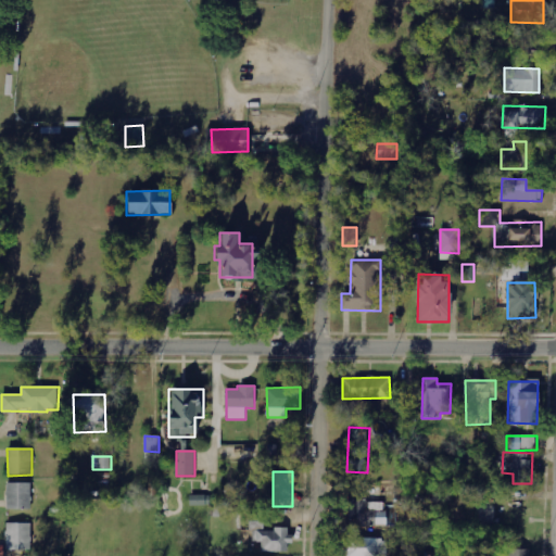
[(32,509),(32,483),(7,483),(7,509),(32,509)]
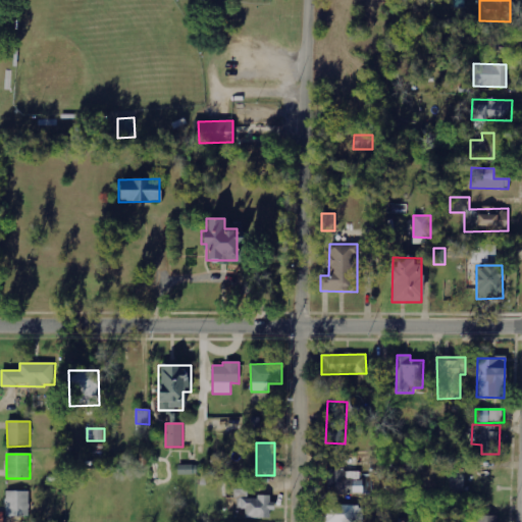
[(198,474),(198,465),(178,465),(178,475),(198,474)]
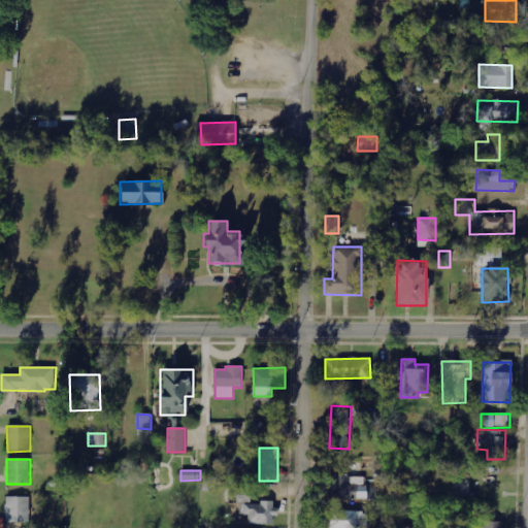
[(338,500),(360,499),(359,475),(338,476),(338,500)]
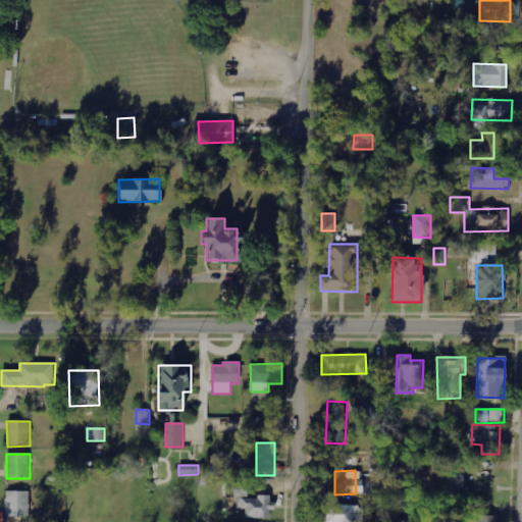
[(30,491),(6,491),(5,516),(29,517),(30,491)]
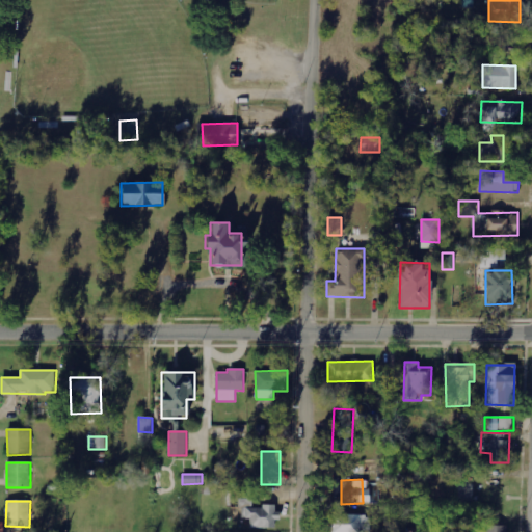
[(250,528),(276,529),(277,507),(245,506),(245,519),(250,519),(250,528)]
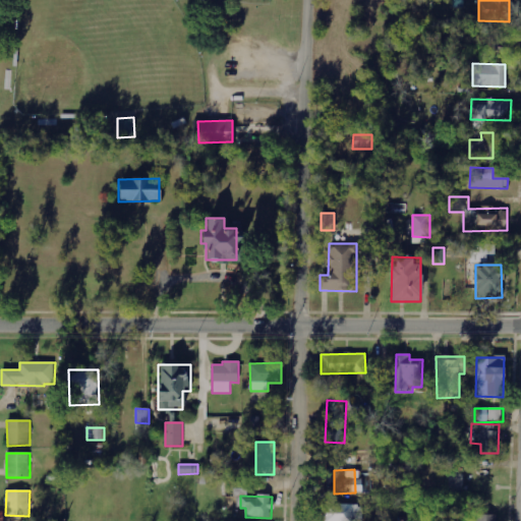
[(325,520),(363,520),(364,505),(326,504),(325,520)]
